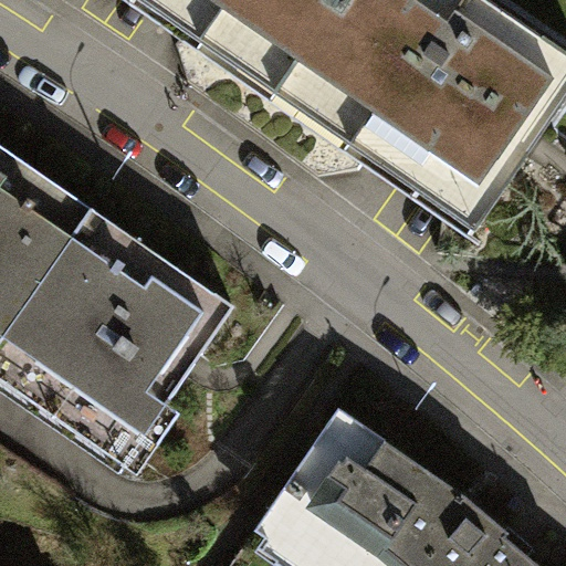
[(168,0),(283,79),(337,0),(168,0)]
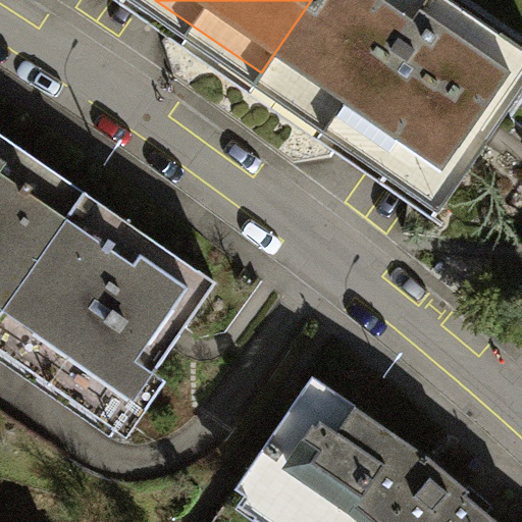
[(521,91),(521,53),(445,0),(311,0),(261,72),(446,201),(521,91)]
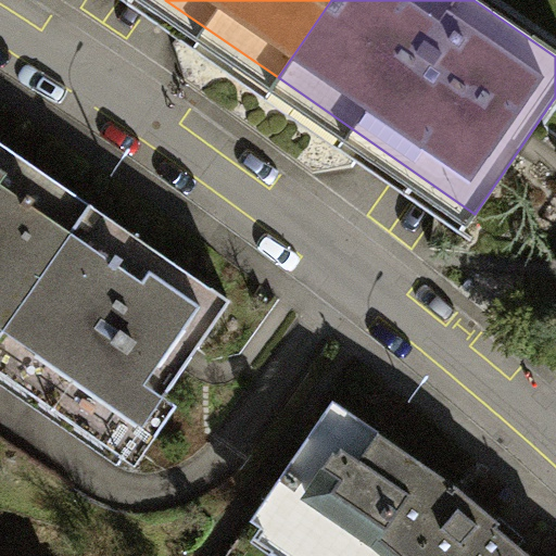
[(0,336),(90,206),(0,144),(0,336)]
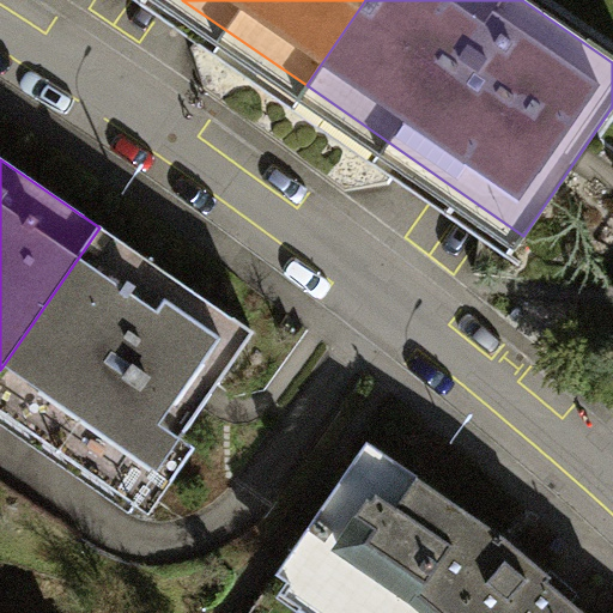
[(249,332),(99,228),(0,370),(0,389),(64,434),(156,467),(249,332)]
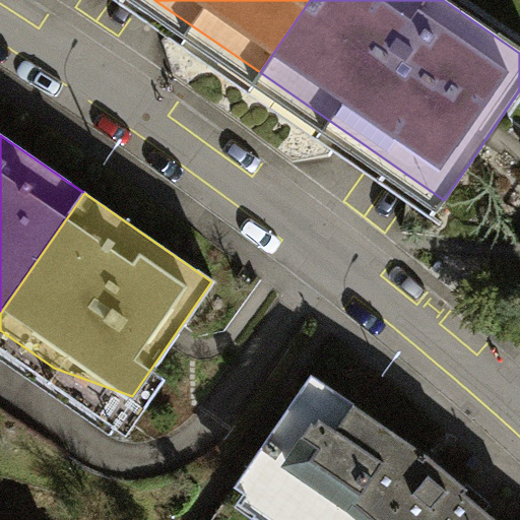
[(502,519),(444,468),(312,378),(234,491),(281,519),(502,519)]
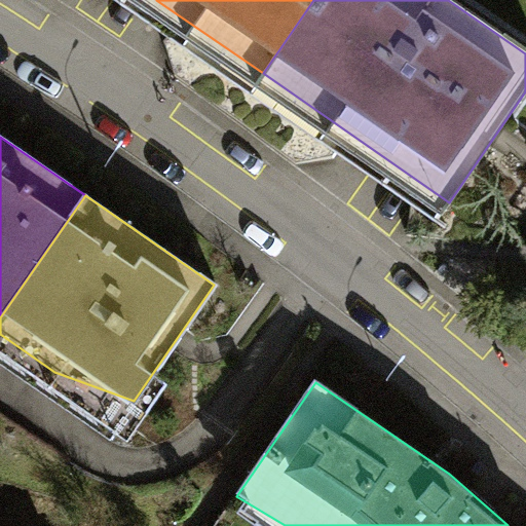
All buildings are outlined.
